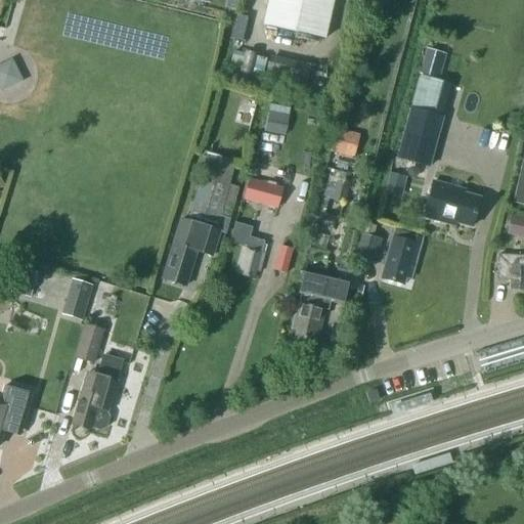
[(237,0),(228,0),(226,1),(225,8),(235,11),(237,0)]
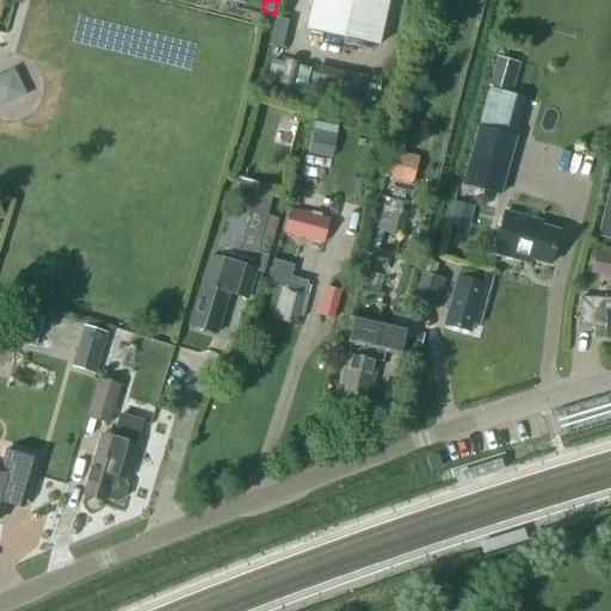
[(312,0),(306,29),(378,44),(387,0),(312,0)]
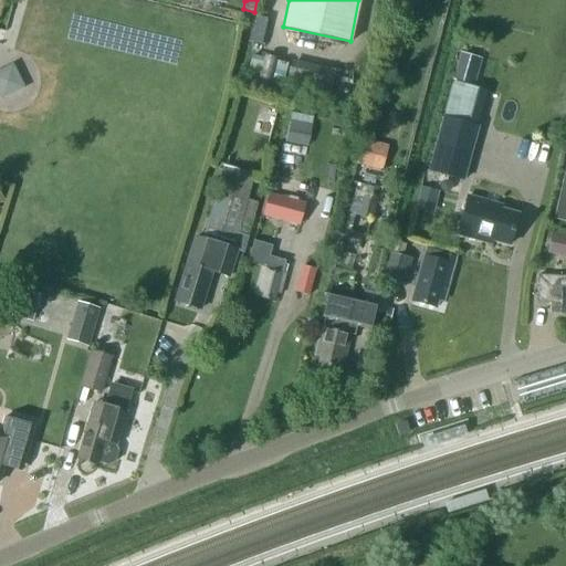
[(452,80),(473,86),(481,59),(460,52),(452,80)]
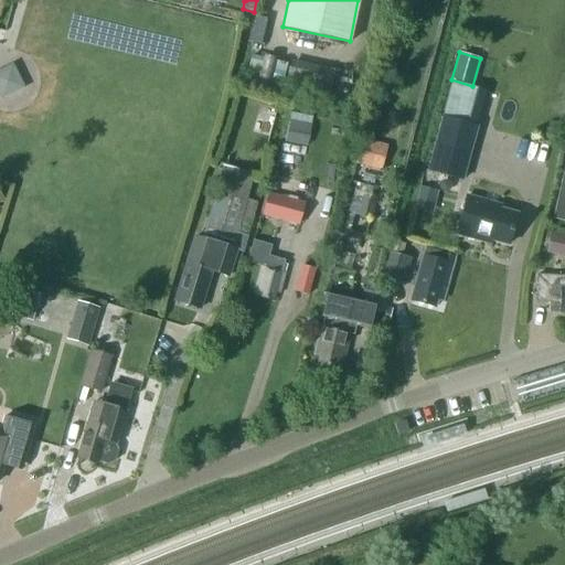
[(291,84),(337,97),(342,76),(297,63),(291,84)]
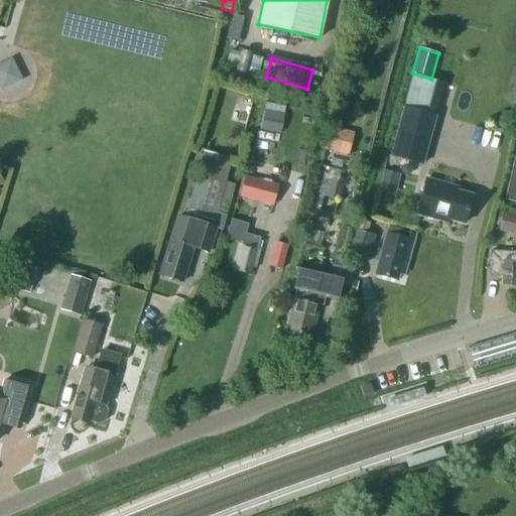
[(17,58),(0,65),(0,79),(5,90),(27,80),(17,58)]
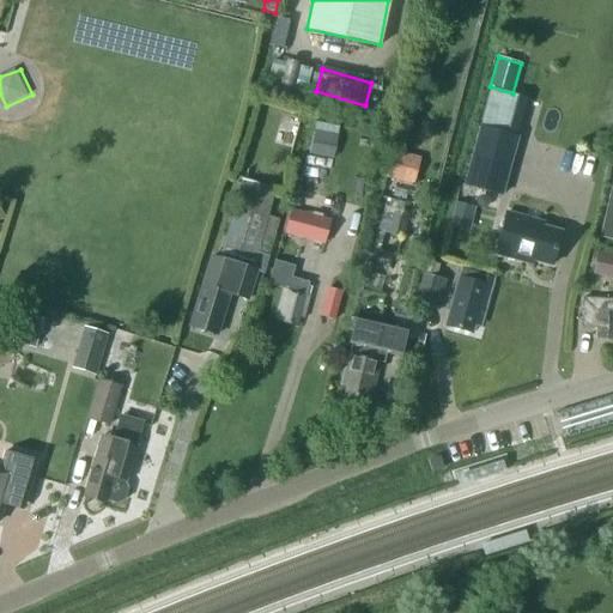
[(341,152),(344,123),(319,121),(316,151),(341,152)]
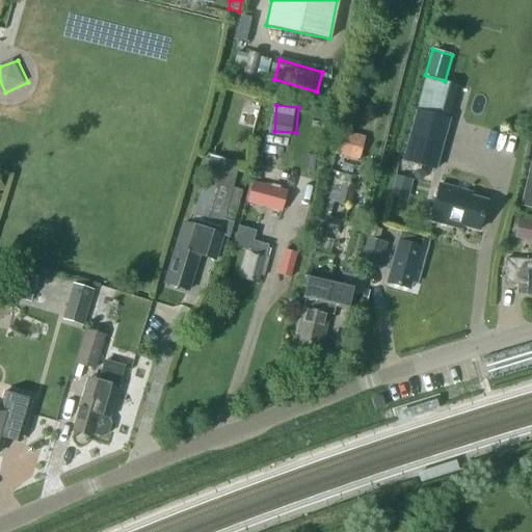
[(448,121),(416,111),(402,160),(434,169),(448,121)]
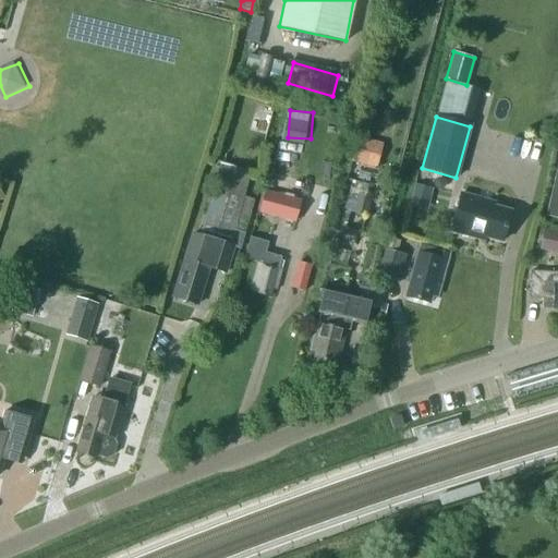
[(371,145),(352,141),(347,165),(366,169),(371,145)]
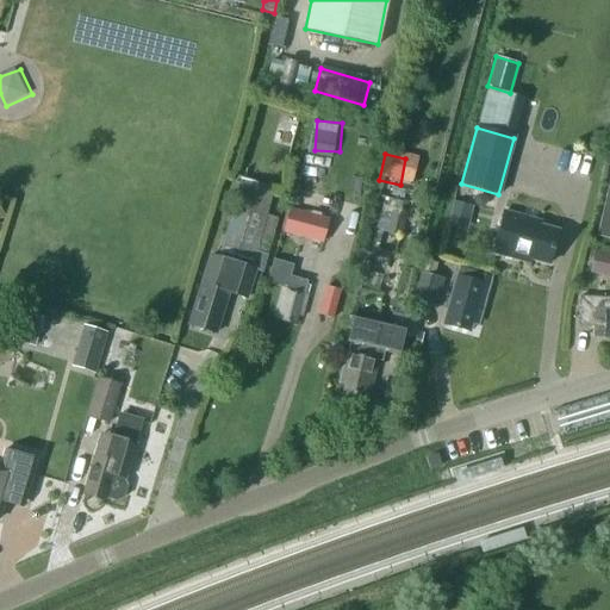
[(609,168),(599,216),(595,236),(609,238),(609,168)]
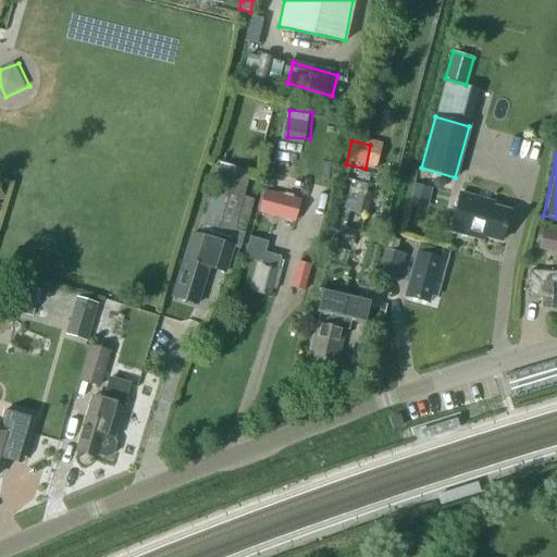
[(192,233),(172,296),(197,304),(208,267),(224,271),(231,246),(238,248),(252,199),(244,197),(250,173),(220,164),(200,235),(192,233)]
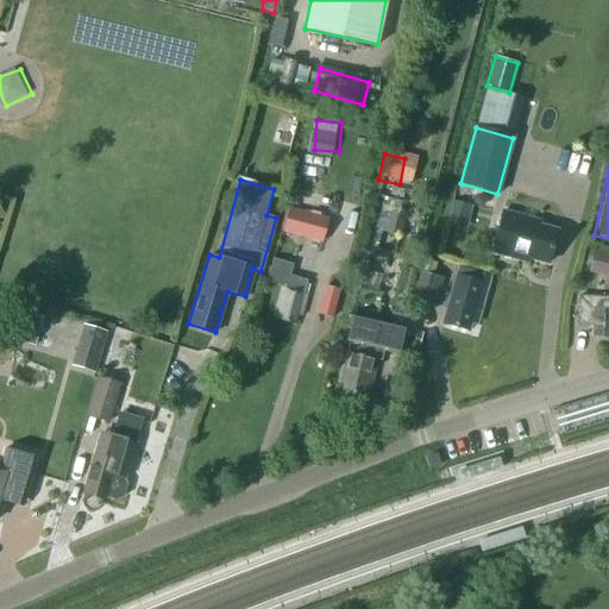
[(452,201),(446,224),(458,227),(464,205),(452,201)]
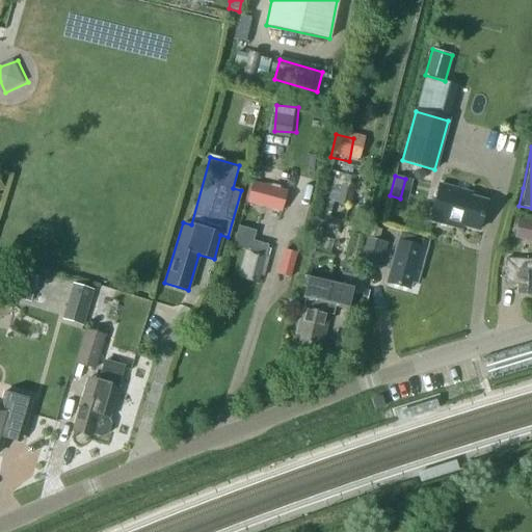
[(320,200),(306,249),(319,254),(325,231),(336,234),(339,220),(328,217),(333,203),(342,205),(348,184),(334,180),(327,202),(320,200)]
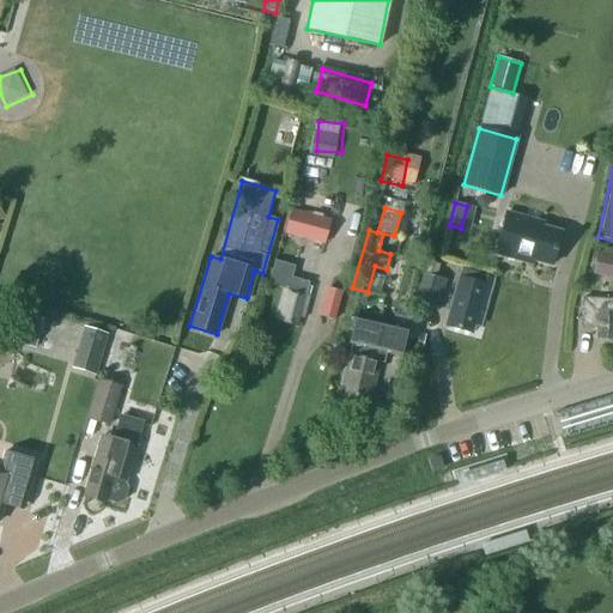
[(284,232),(323,243),(329,220),(291,210),(284,232)]
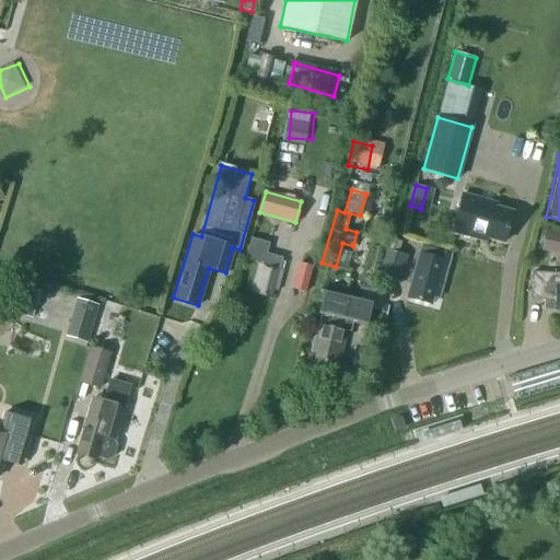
[(452,231),(476,238),(477,235),(503,243),(512,211),(494,207),(496,203),(462,195),(452,231)]
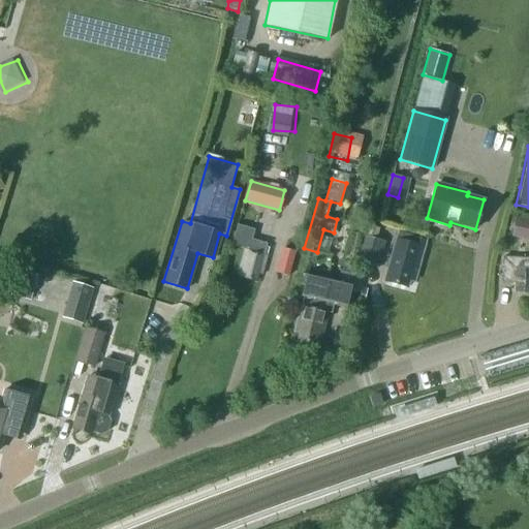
[(528,219),(516,217),(512,228),(528,231),(528,219)]
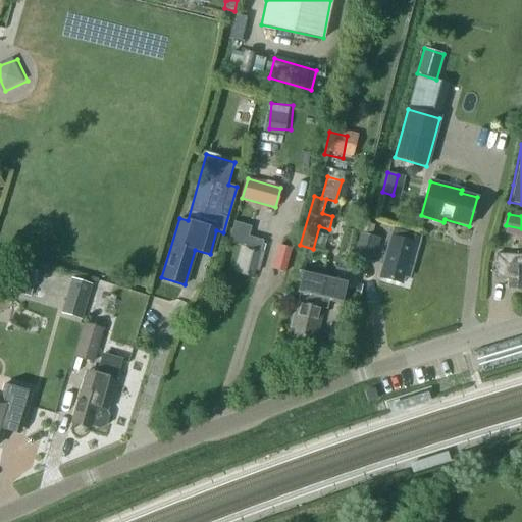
[(262,241),(248,237),(251,226),(233,221),(230,231),(227,242),(242,246),(235,273),(252,277),(254,270),(257,271),(263,251),(260,250),(262,241)]
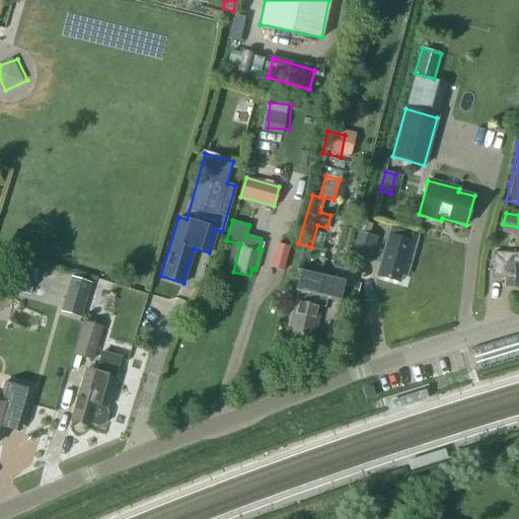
[(391,226),(377,275),(399,281),(401,274),(406,275),(419,234),(391,226)]
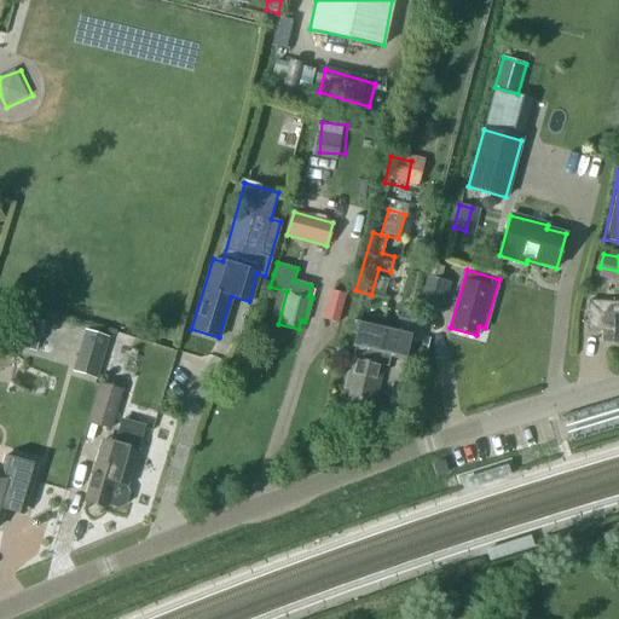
[(427,275),(418,304),(443,311),(451,281),(427,275)]
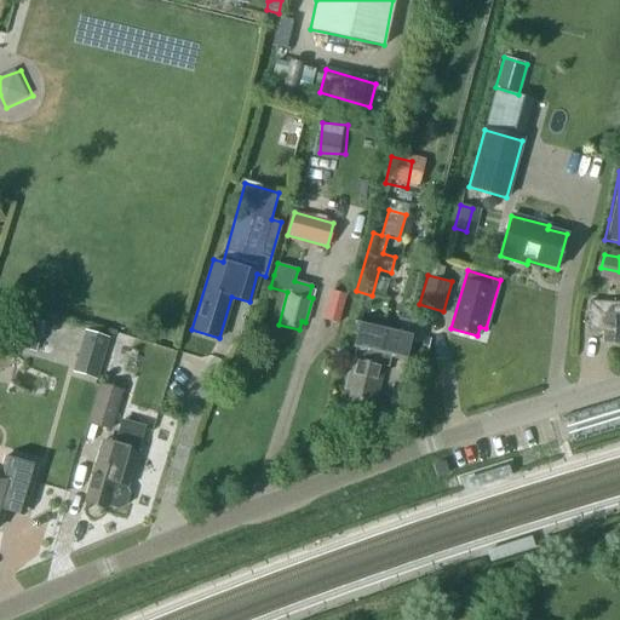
[(336,281),(332,292),(328,291),(321,319),(336,322),(346,283),(336,281)]
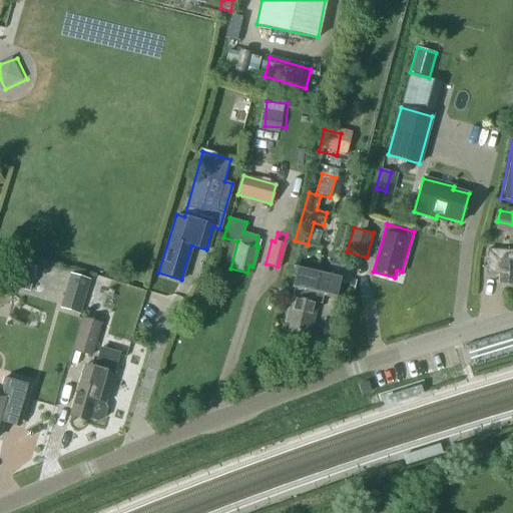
[(512,249),(487,249),(486,274),(508,275),(507,284),(512,284),(512,249)]
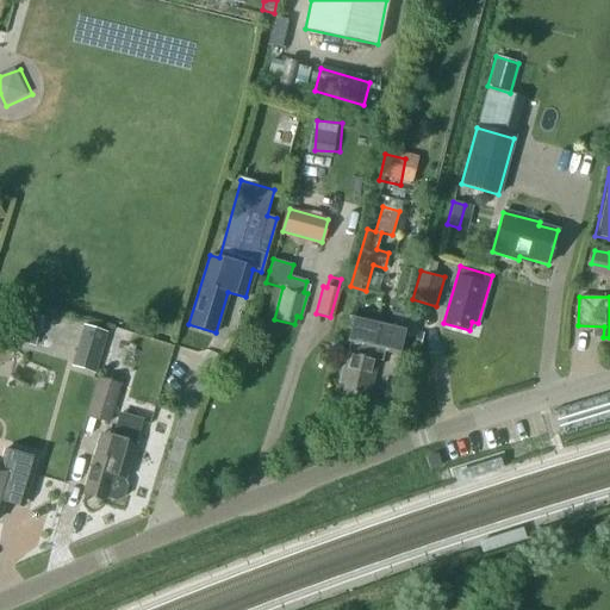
[(12,341),(33,347),(42,318),(12,309),(5,332),(14,335),(12,341)]
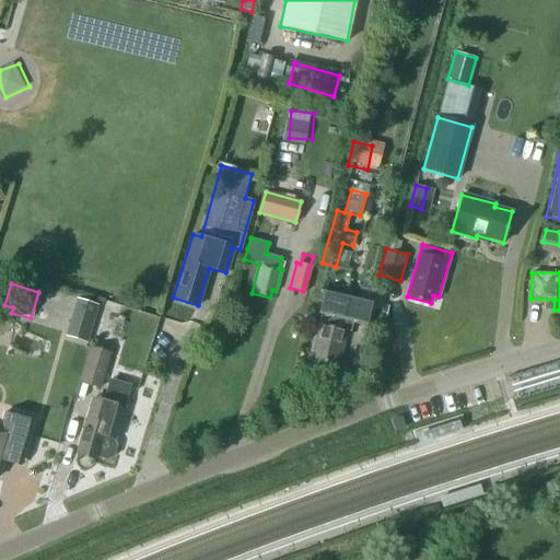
[(350,330),(352,321),(365,323),(370,301),(325,290),(319,314),(321,314),(318,323),(317,323),(310,352),(315,353),(313,362),(333,366),(335,359),(339,360),(347,329),(350,330)]
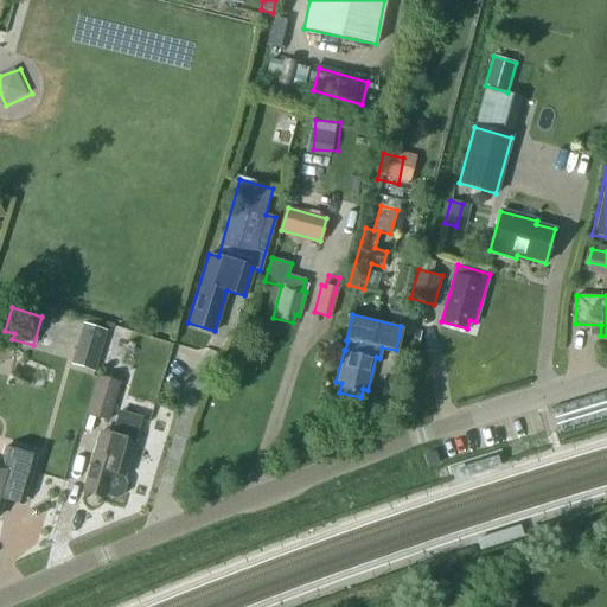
[(70,365),(94,371),(106,331),(83,324),(70,365)]
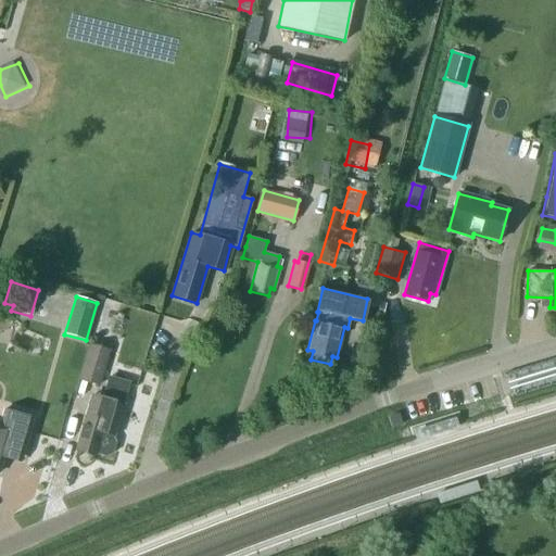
[(78,379),(98,384),(109,351),(89,344),(78,379)]
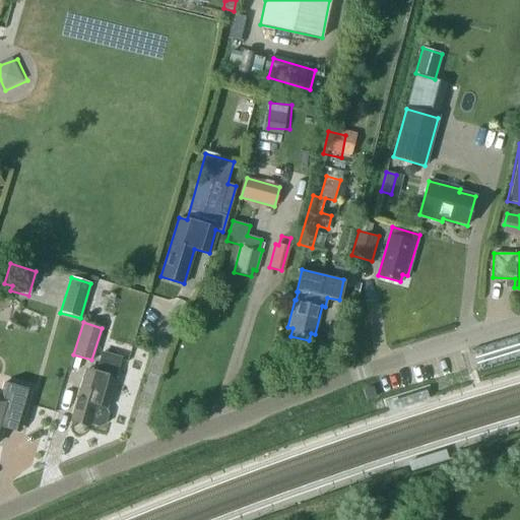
[(70,420),(88,427),(89,424),(99,426),(104,424),(107,413),(105,409),(105,407),(106,407),(121,358),(102,351),(94,372),(86,370),(70,420)]
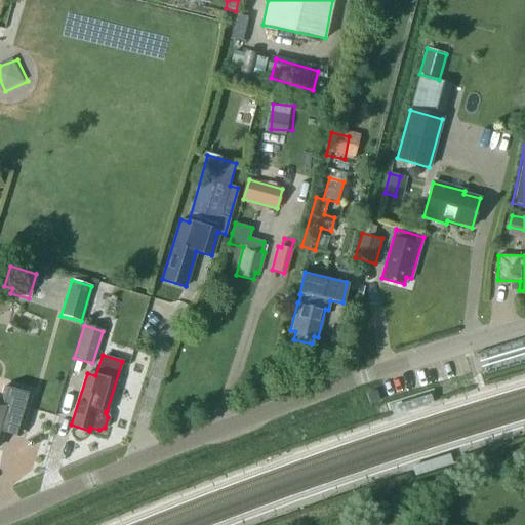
[(0,442),(3,432),(18,436),(30,395),(1,388),(0,393),(0,442)]
